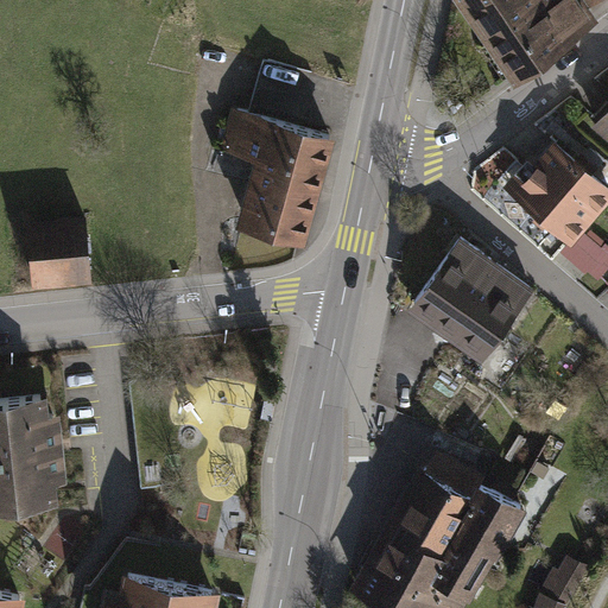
[(460,0),(514,75),(595,17),(583,0),(460,0)]
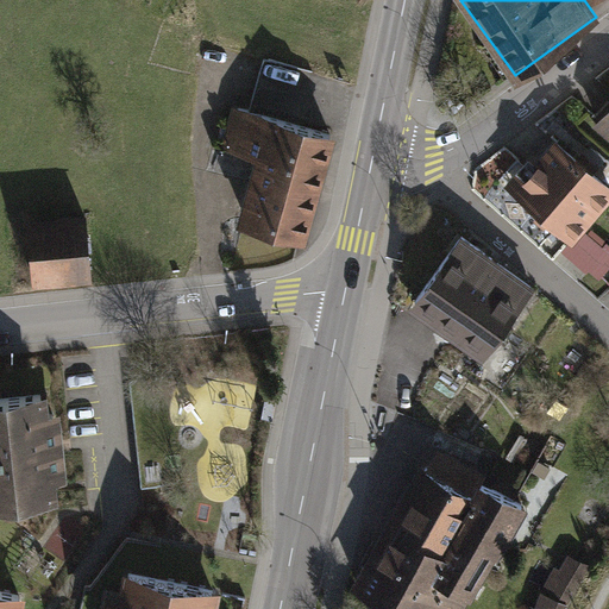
[(261,157),(243,223),(309,240),(337,136),(302,126),(316,76),(269,64),(257,113),(242,110),(231,150),(261,157)]
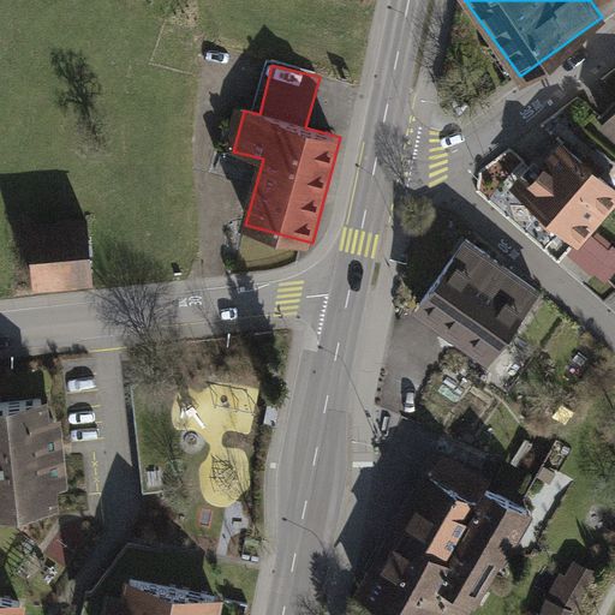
[(614,108),(604,121),(614,130),(614,108)]
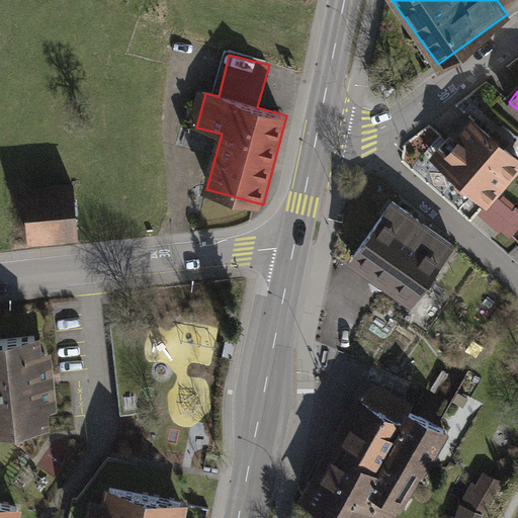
[(455,150),(443,164),(486,201),(517,164),(517,159),(473,120),(451,146),(455,150)]
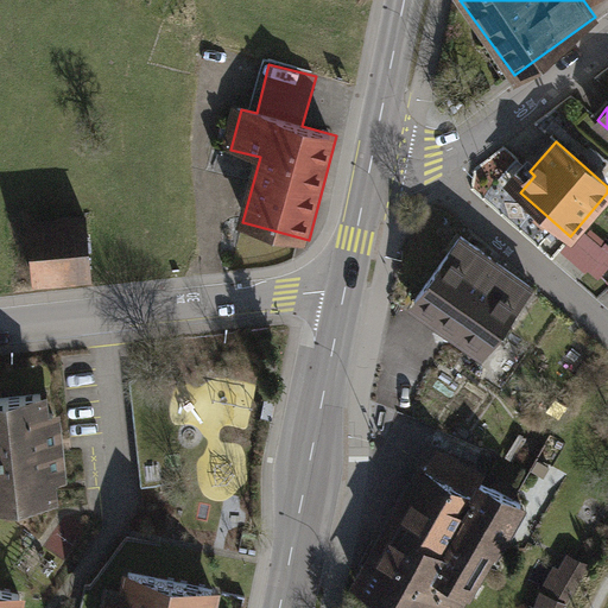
[(86,219),(32,223),(39,286),(92,282),(86,219)]
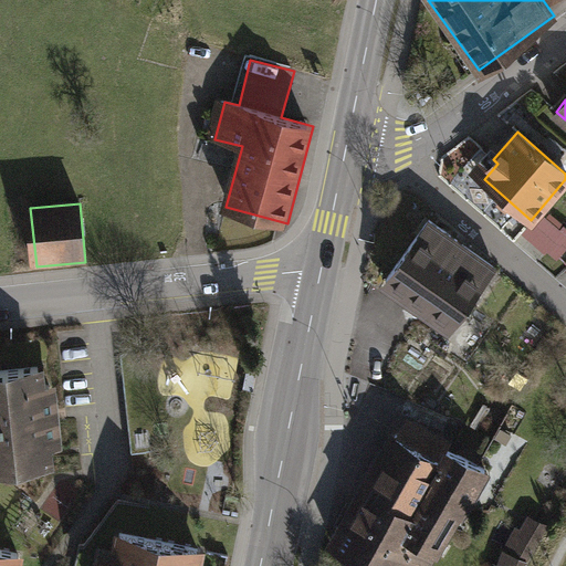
[(429,216),(379,283),(442,331),(492,263),(429,216)]
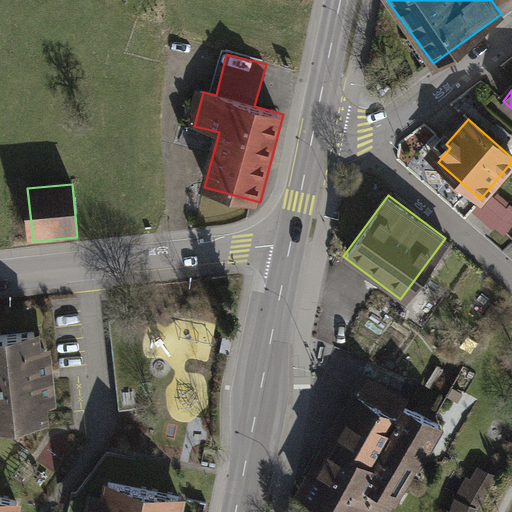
[(37,327),(0,331),(0,424),(14,424),(45,419),(46,402),(53,400),(47,345),(40,344),(37,327)]
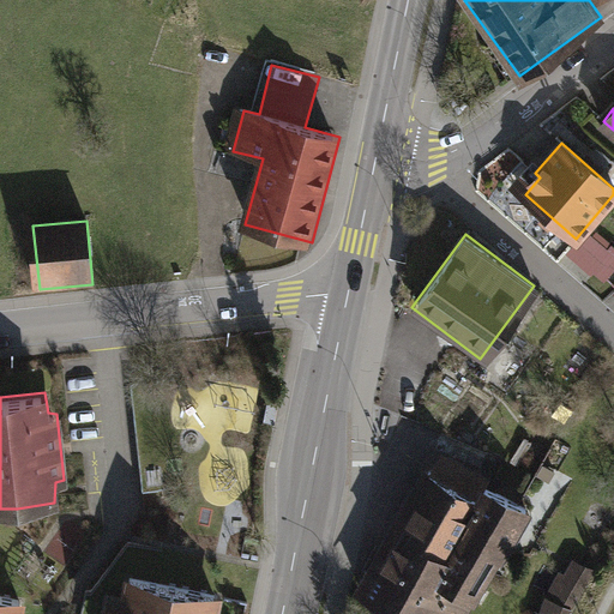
[(203,435),(211,399),(194,395),(186,432),(203,435)]
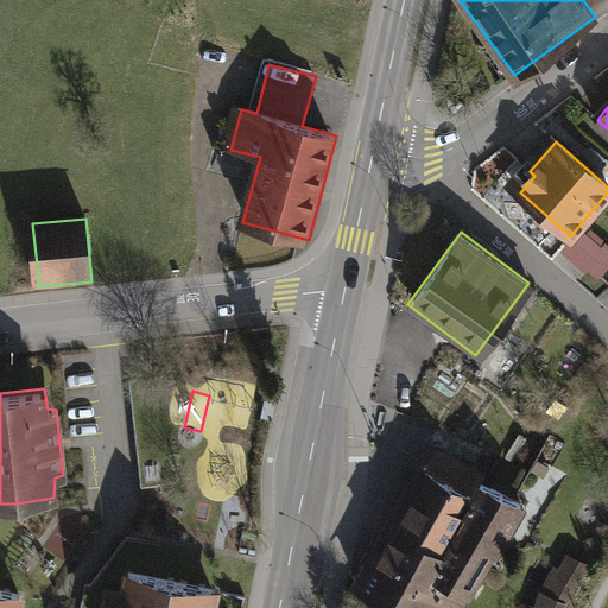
[(436,449),(358,587),(396,607),(461,607),(520,504),(481,482),(473,496),(467,493),(479,473),(436,449)]
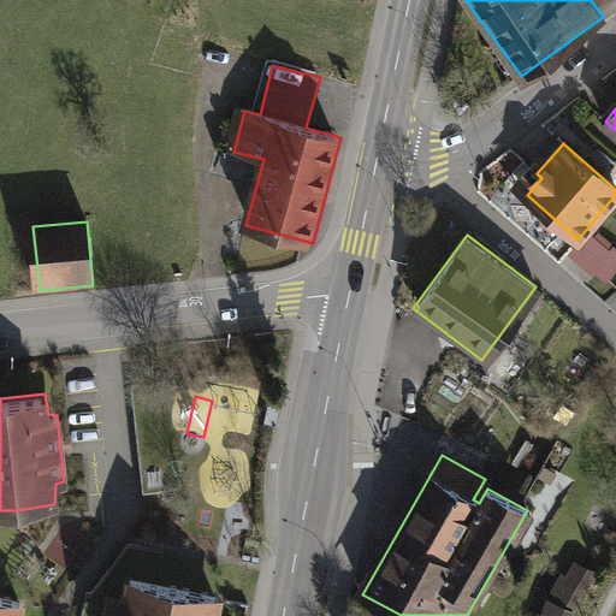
[(586,591),(562,576),(548,600),(542,615),(572,615),(574,611),(586,591)]
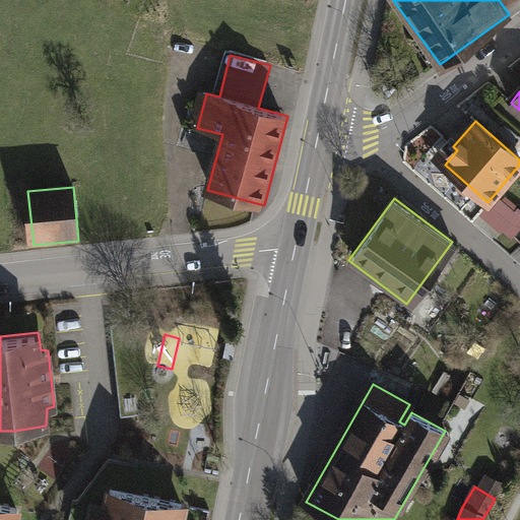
[(182,519),(185,506),(108,491),(102,519),(182,519)]
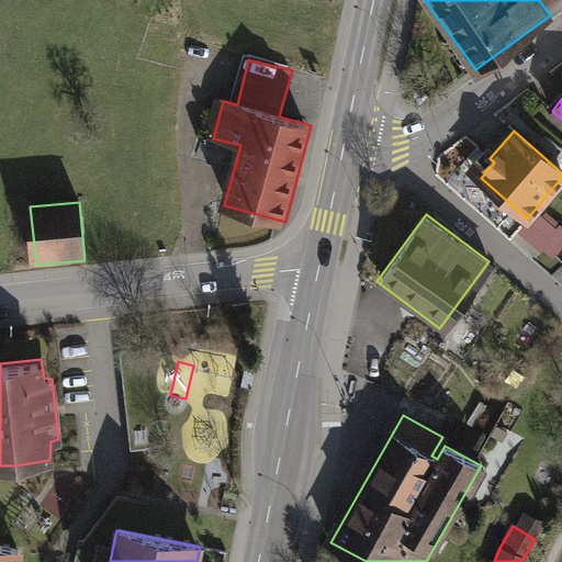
[(0,543),(0,561),(19,561),(22,549),(0,543)]
